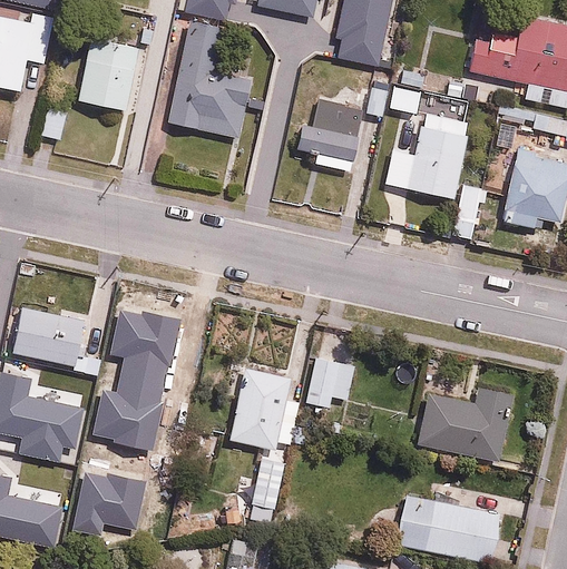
[(27,17),(0,12),(0,86),(21,90),(26,61),(44,64),(51,15),(28,10),(27,17)]
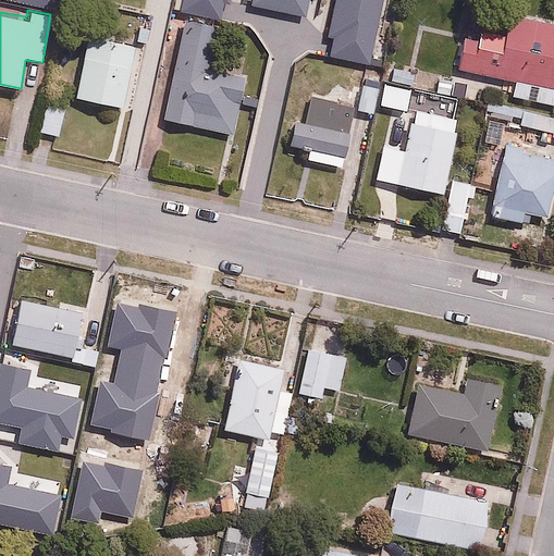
[(553,28),(479,16),(469,75),(514,83),(512,97),(553,103),(553,28)]
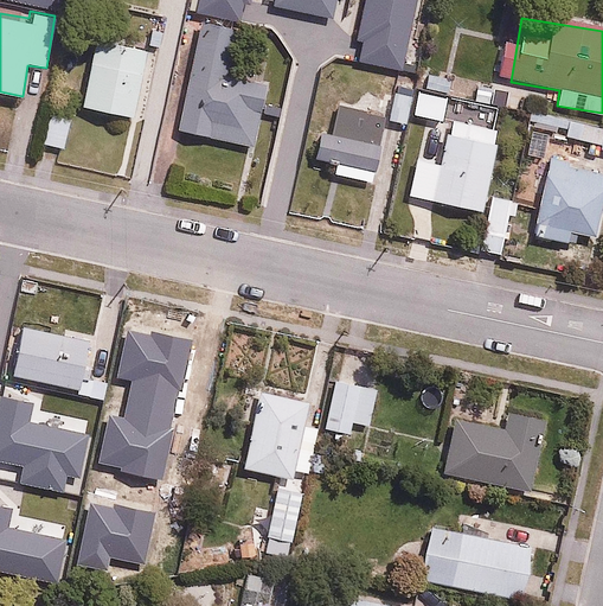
[(252,146),(267,83),(229,75),(238,30),(200,23),(179,131),(252,146)]
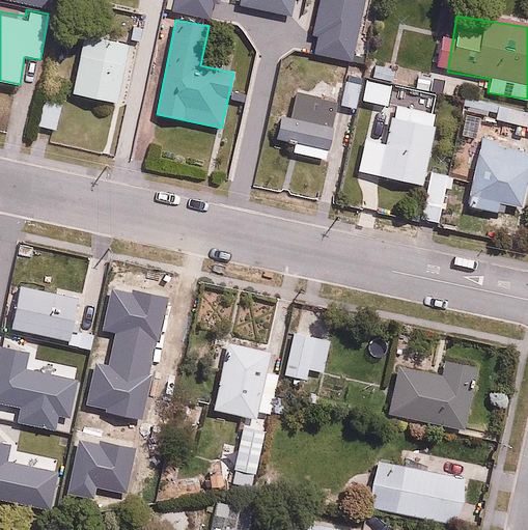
[(119,103),(129,43),(83,35),(74,95),(119,103)]
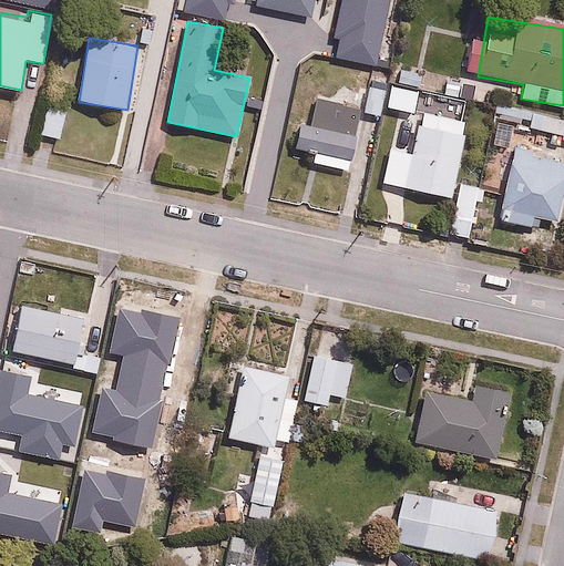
[(356,160),(362,110),(316,103),(314,117),(296,115),(291,150),(356,160)]
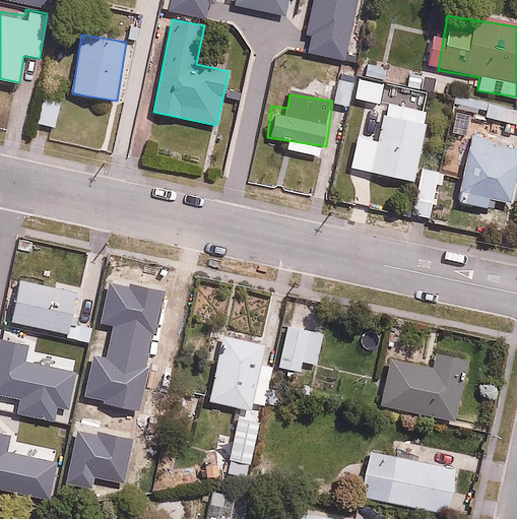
[(55,127),(60,101),(41,96),(36,124),(55,127)]
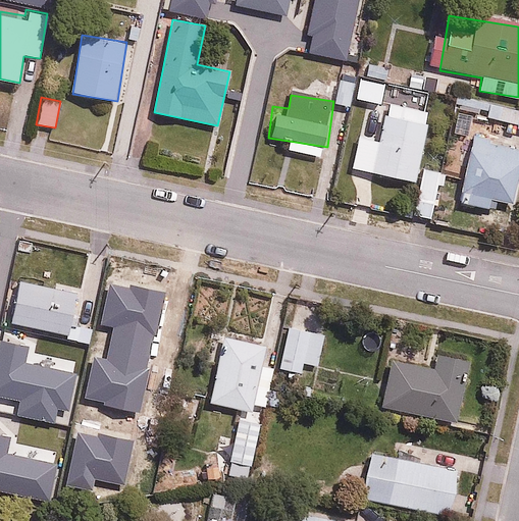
[(417,184),(430,109),(387,102),(381,139),(359,135),(352,171),(417,184)]
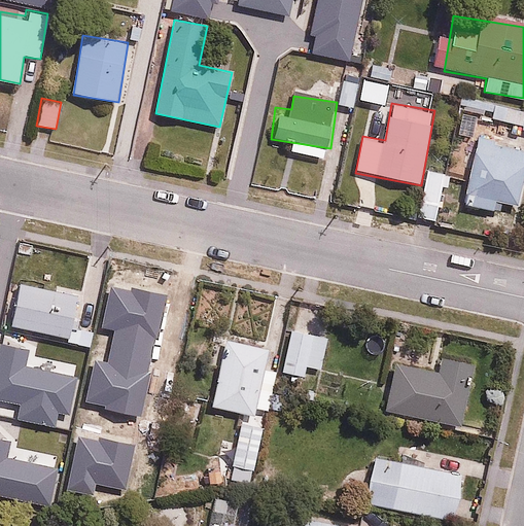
[(496,201),(518,204),(523,168),(523,146),(476,139),(465,204),(495,208),(496,201)]
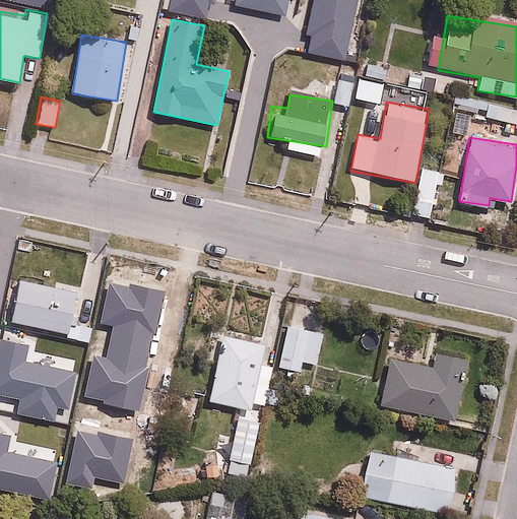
[(78,293),(18,277),(7,320),(68,335),(78,293)]
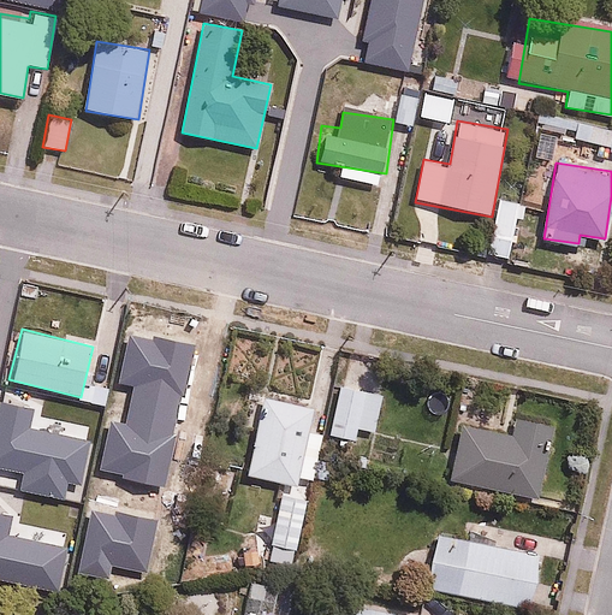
[(143,438),(174,447),(177,439),(191,443),(200,408),(188,404),(196,368),(132,353),(116,424),(144,431),(143,438)]
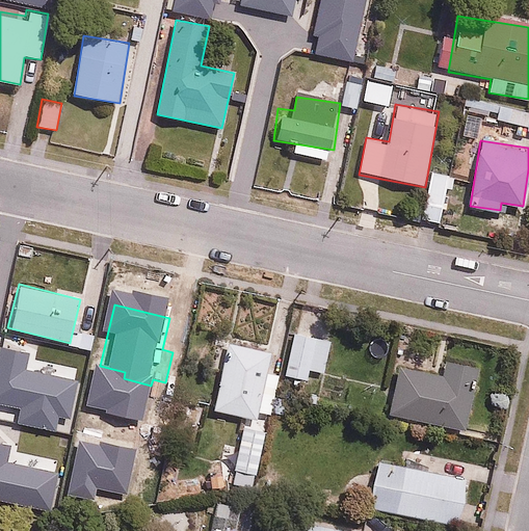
[(327,373),(333,340),(291,333),(284,379),(309,383),(311,371),(327,373)]
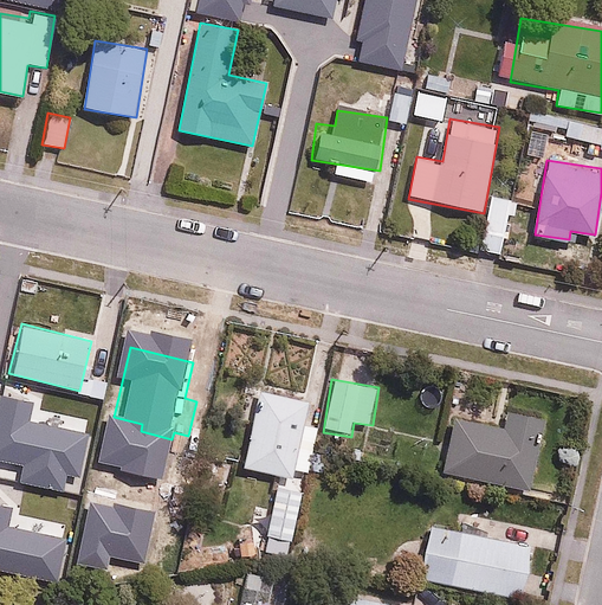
[(306,474),(317,418),(306,416),(310,400),(257,391),(243,469),(291,478),(292,471),(306,474)]
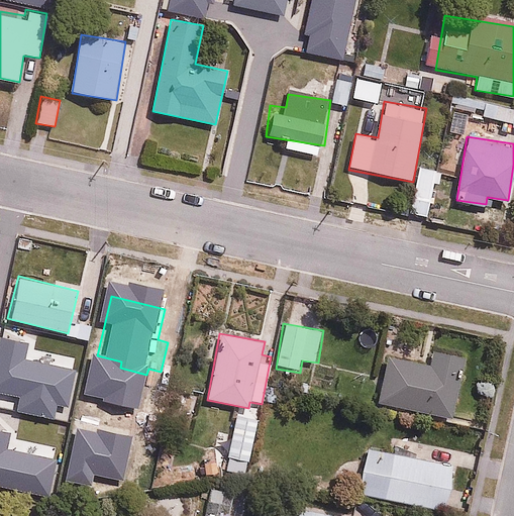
[(453,419),(464,356),(431,351),(429,362),(385,354),(377,406),(453,419)]
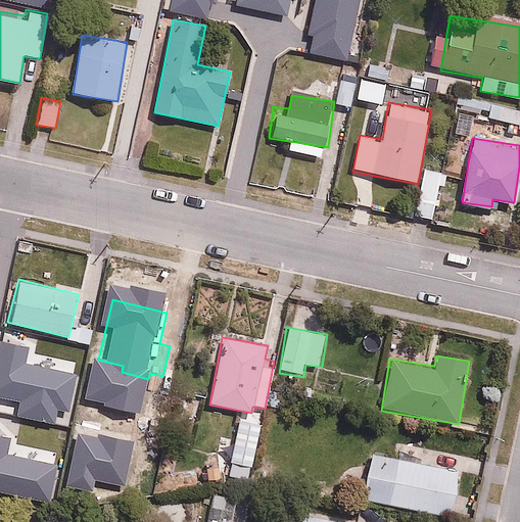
[(174,387),(152,383),(141,437),(163,441),(174,387)]
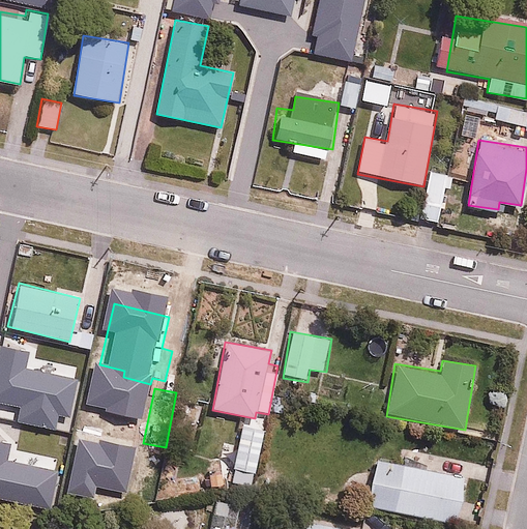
[(257,472),(265,430),(242,424),(233,467),(257,472)]
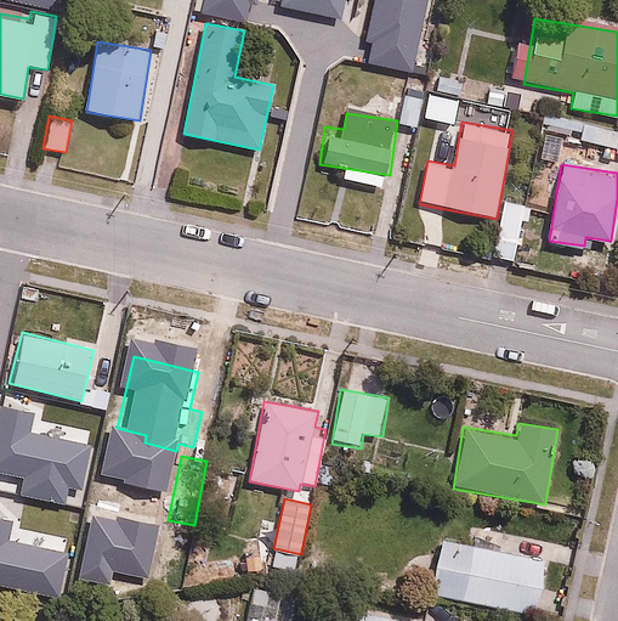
[(548,558),(442,540),(434,597),(539,614),(548,558)]
